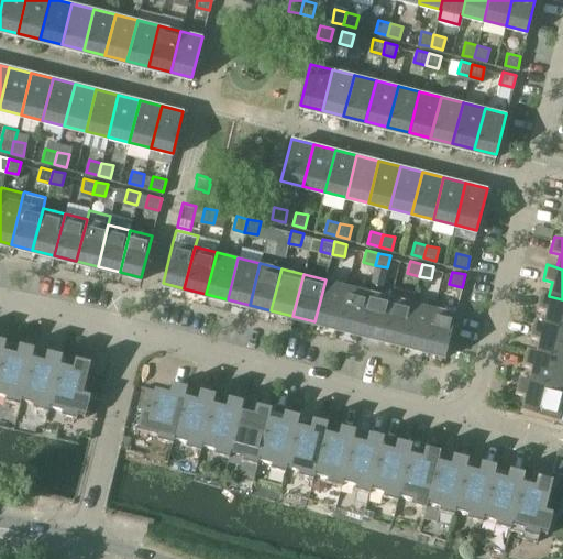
[(346,285),(326,280),(315,321),(337,327),(346,285)]
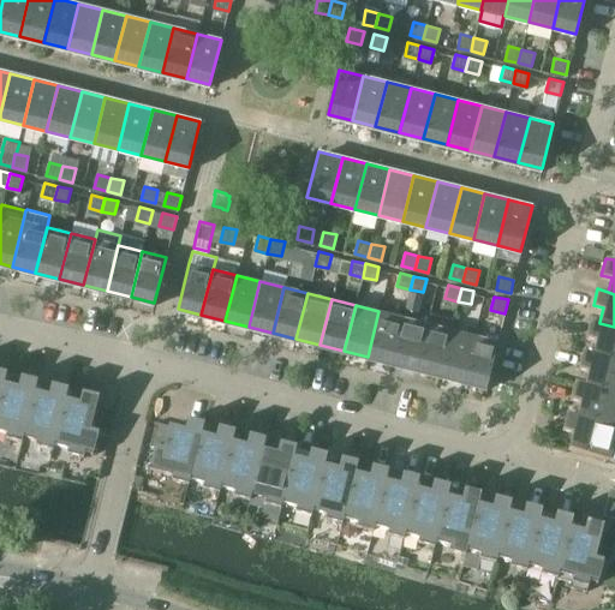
[(402,317),(378,311),(368,357),(392,363),(402,317)]
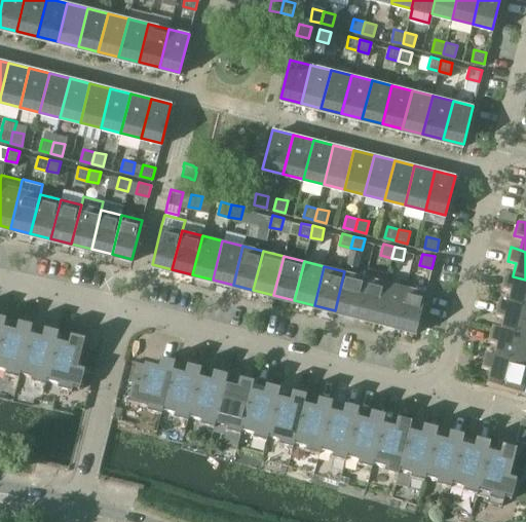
[(367,266),(365,276),(354,315),(375,321),(385,282),(387,271),(367,266)]
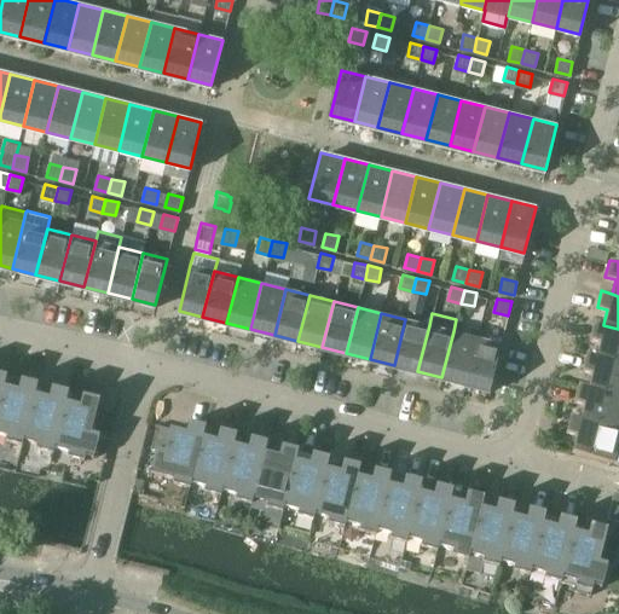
[(429,325),(405,319),(394,365),(417,371),(429,325)]
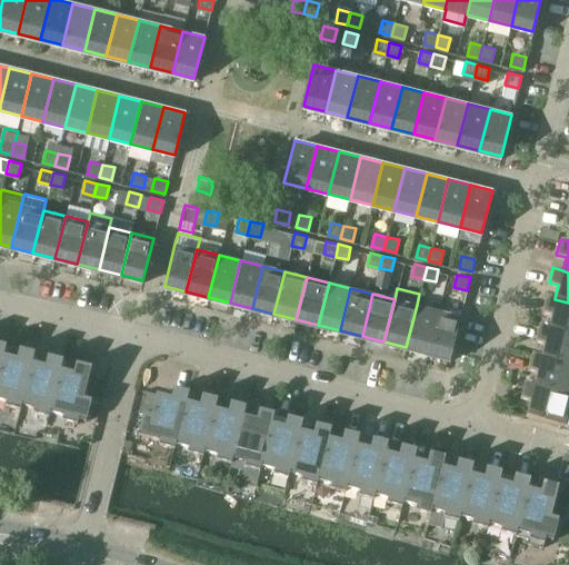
[(551,314),(548,327),(548,328),(568,333),(568,303),(555,299),(555,298),(546,296),(541,311),(551,314)]
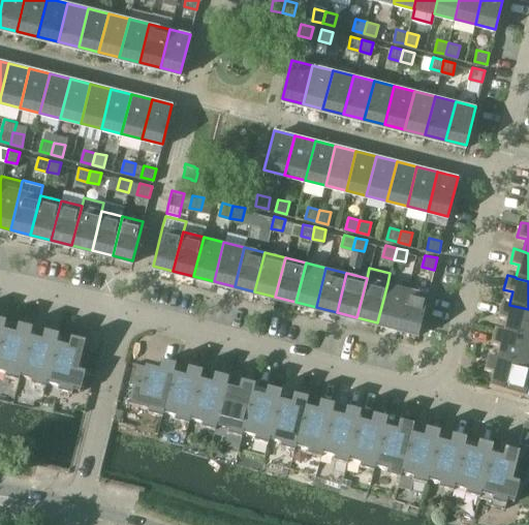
[(408,288),(387,283),(377,322),(398,328),(408,288)]
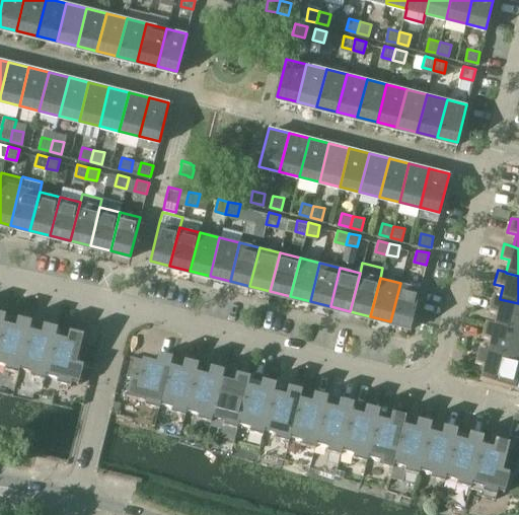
[(420,288),(400,283),(390,321),(411,326),(420,288)]
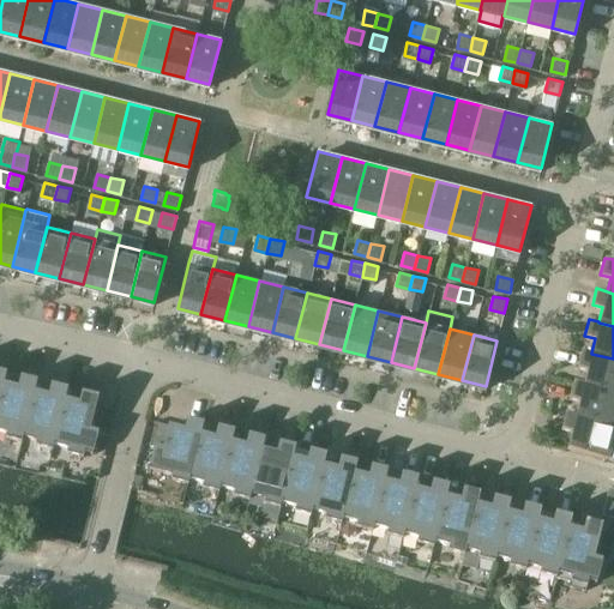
[(587,368),(583,383),(583,384),(613,391),(613,359),(591,354),(591,353),(581,350),(577,366),(587,368)]
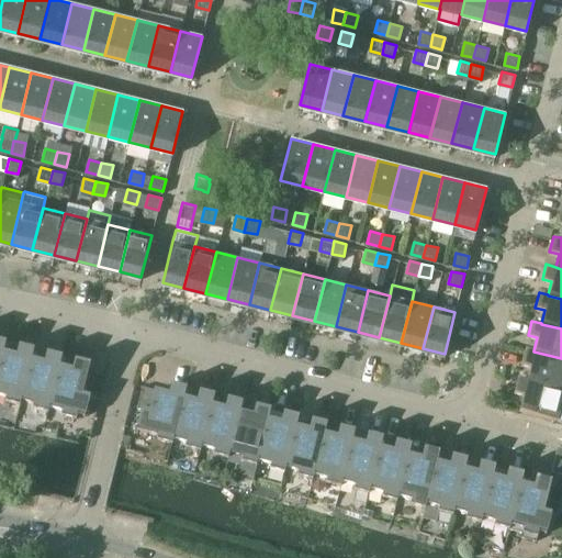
[(20,402),(21,398),(20,398),(31,356),(32,356),(34,347),(19,343),(17,353),(3,349),(2,349),(0,358),(0,392),(6,393),(4,398),(20,402)]
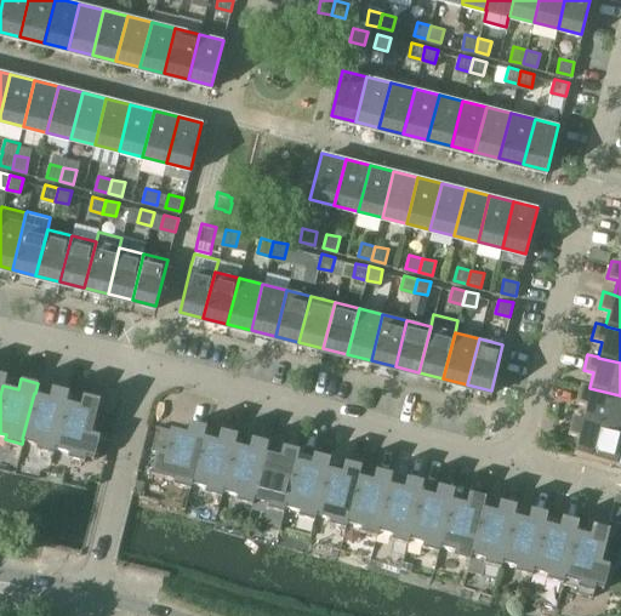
[(586,404),(582,418),(582,420),(620,429),(620,395),(590,388),(590,387),(580,385),(575,401),(586,404)]
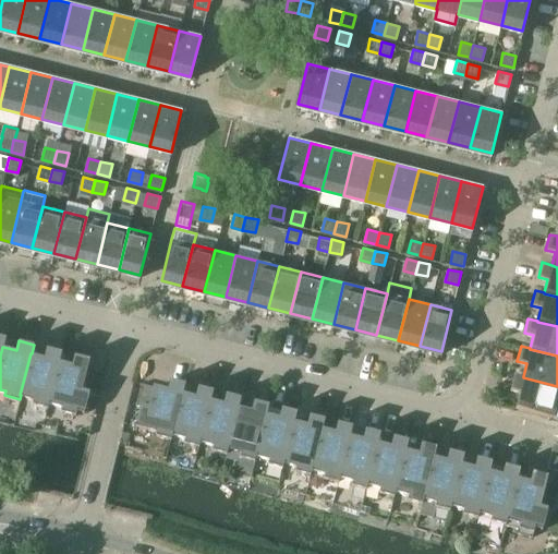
[(45,357),(32,353),(31,353),(20,395),(21,395),(34,398),(33,402),(48,406),(49,401),(48,401),(58,361),(59,361),(61,351),(47,348),(45,357)]
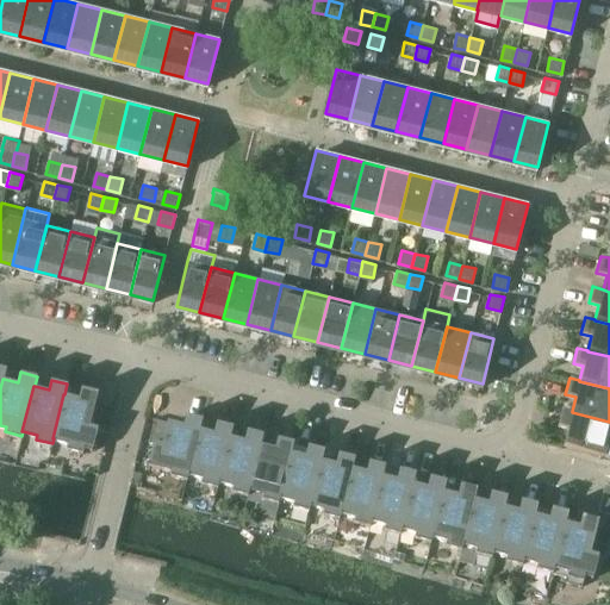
[(79,398),(64,394),(63,394),(53,438),(54,438),(68,442),(67,447),(82,451),(83,447),(92,449),(98,428),(109,430),(114,405),(95,400),(98,392),(81,387),(79,398)]
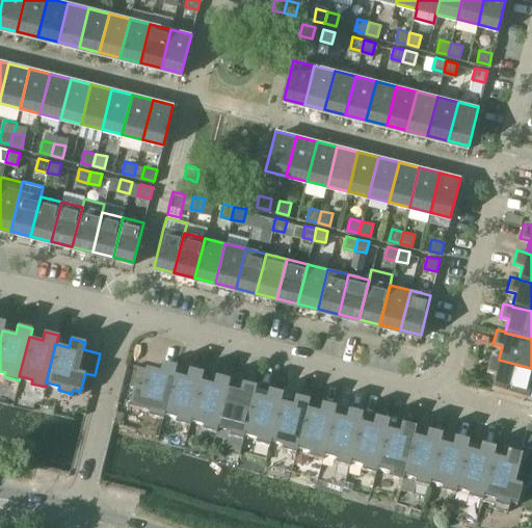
[(531,368),(499,360),(499,359),(489,357),(486,371),(495,373),(491,387),(531,397),(531,368)]
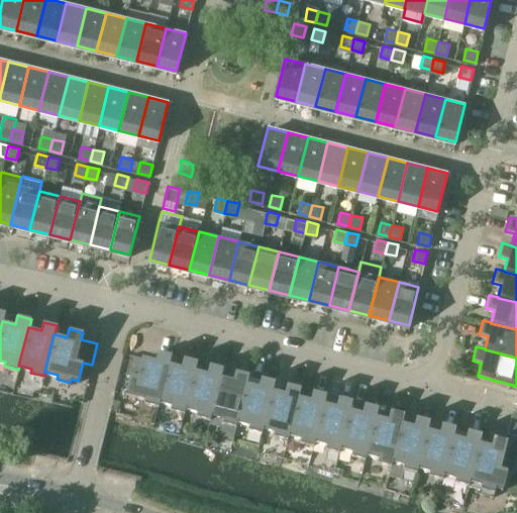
[(159,405),(160,401),(159,401),(169,363),(170,363),(172,354),(158,351),(156,360),(131,353),(130,353),(126,373),(129,374),(125,392),(145,397),(144,401),(156,404),(159,405)]
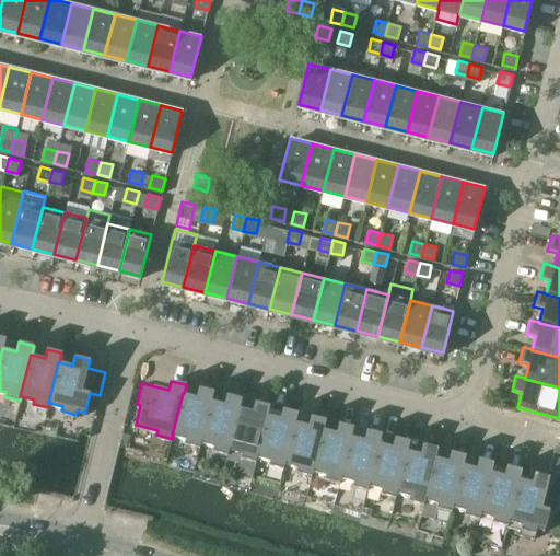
[(200,446),(201,441),(200,441),(210,401),(211,401),(213,392),(198,387),(196,396),(184,393),(183,393),(172,435),(173,435),(186,438),(185,442),(200,446)]
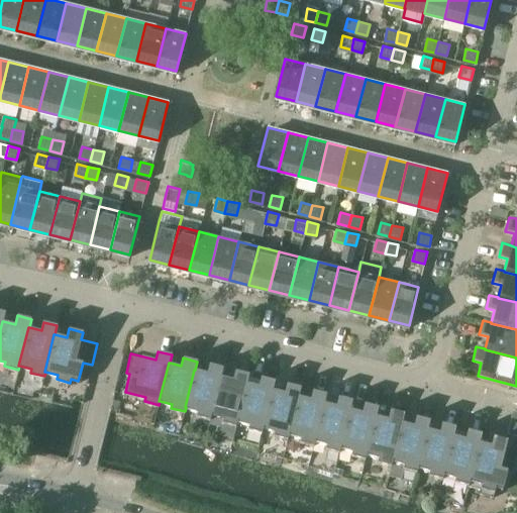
[(220,376),(221,376),(223,368),(209,365),(207,373),(195,370),(194,370),(185,407),(186,407),(197,410),(197,414),(210,418),(211,414),(210,414),(220,376)]
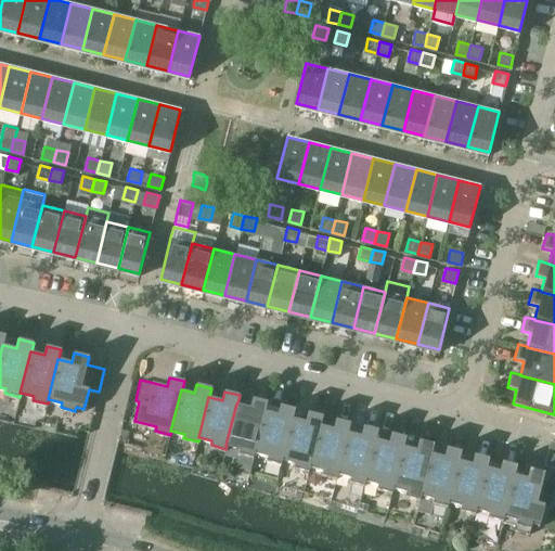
[(254,456),(255,451),(254,451),(263,411),(265,411),(267,401),(253,398),(250,407),(237,404),(236,404),(226,445),(227,445),(240,448),(239,452),(254,456)]
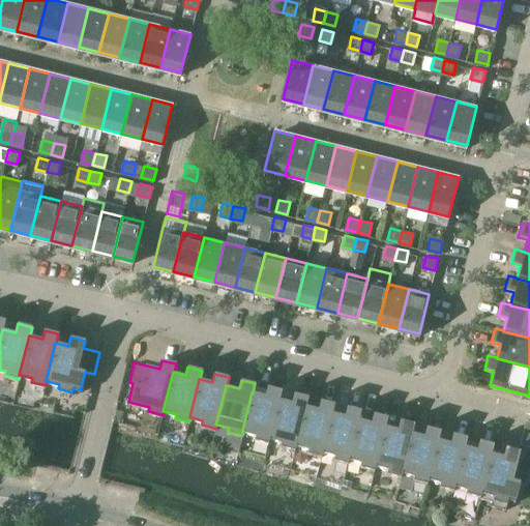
[(268,442),(269,438),(268,438),(278,399),(280,399),(282,390),(267,387),(265,396),(253,392),(252,392),(242,431),(243,431),(256,434),(255,438),(268,442)]
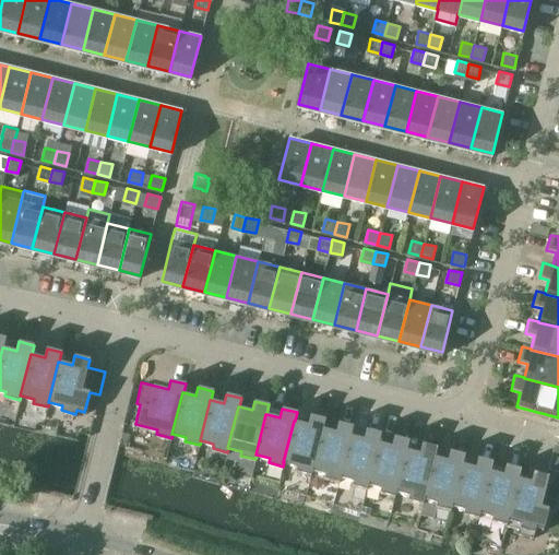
[(294,421),(283,462),(284,462),(297,465),(296,470),(311,473),(312,469),(311,469),(322,428),(325,418),(326,413),(311,409),(310,415),(308,424),(295,421),(294,421)]
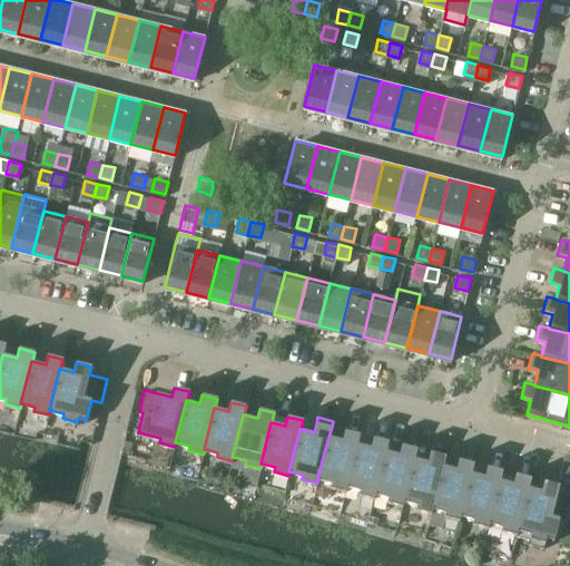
[(342,440),(328,437),(317,478),(318,478),(332,481),(331,486),(345,490),(346,486),(356,443),(357,443),(360,435),(344,430),(342,440)]
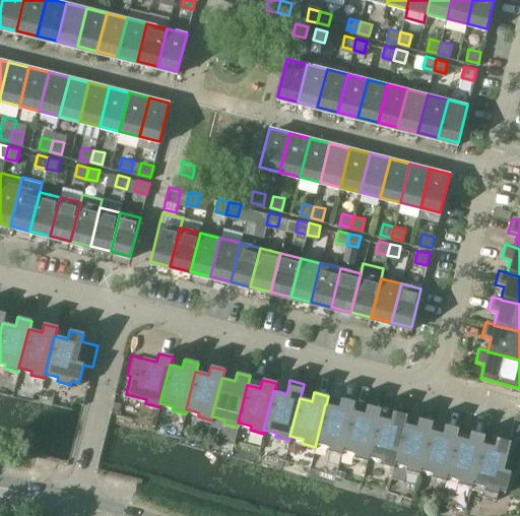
[(338,407),(326,404),(325,404),(316,443),(328,446),(327,450),(341,453),(342,449),(341,449),(351,411),(352,411),(354,402),(340,399),(338,407)]
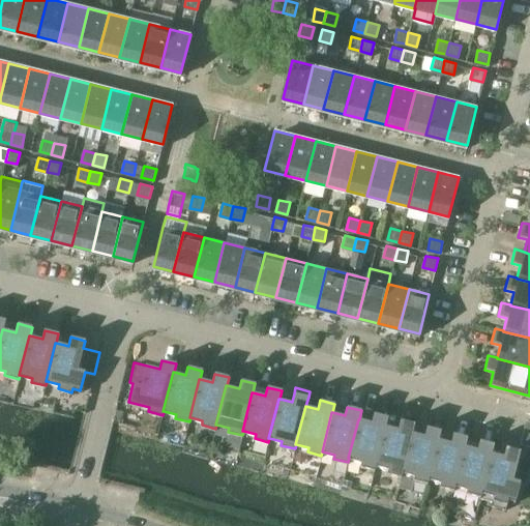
[(375,469),(376,465),(375,465),(384,426),(385,426),(387,417),(374,413),(371,422),(359,419),(358,419),(348,458),(349,458),(361,461),(360,465),(375,469)]
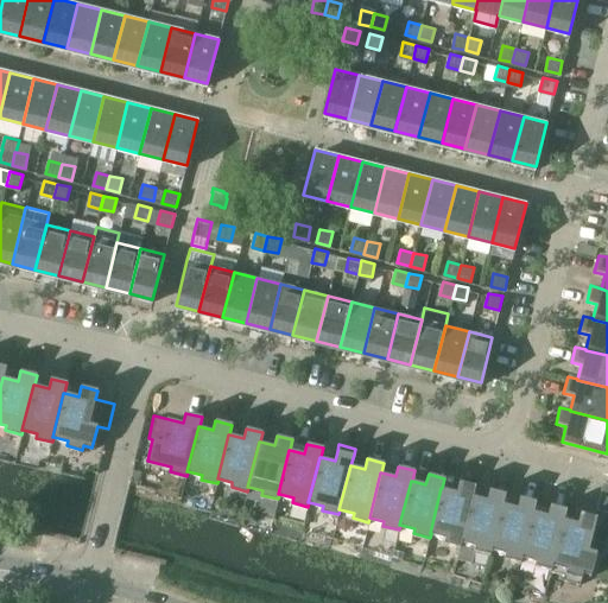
[(607,480),(603,480),(596,507),(607,509),(607,480)]
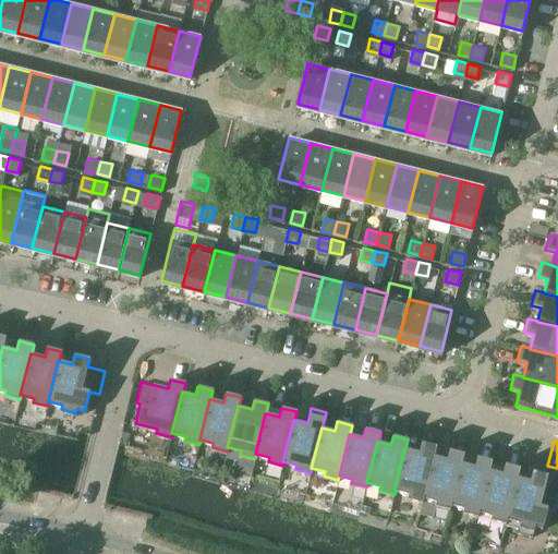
[(422,501),(423,496),(422,496),(433,456),(434,456),(436,446),(421,443),(419,452),(405,448),(404,448),(395,490),(396,490),(409,493),(408,497),(422,501)]
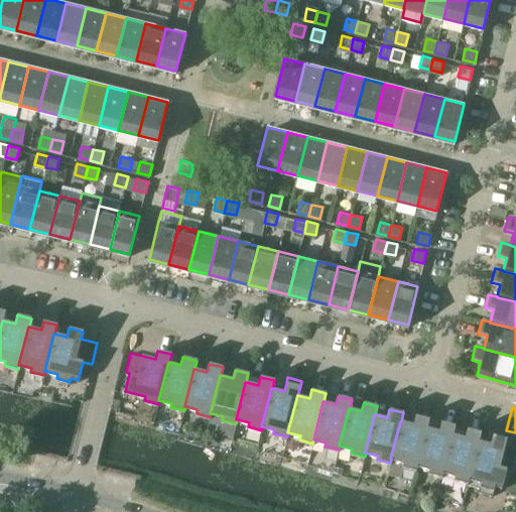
[(416,470),(417,466),(416,466),(425,427),(426,427),(428,419),(415,415),(413,424),(401,421),(400,421),(390,459),(391,459),(403,462),(402,466),(416,470)]
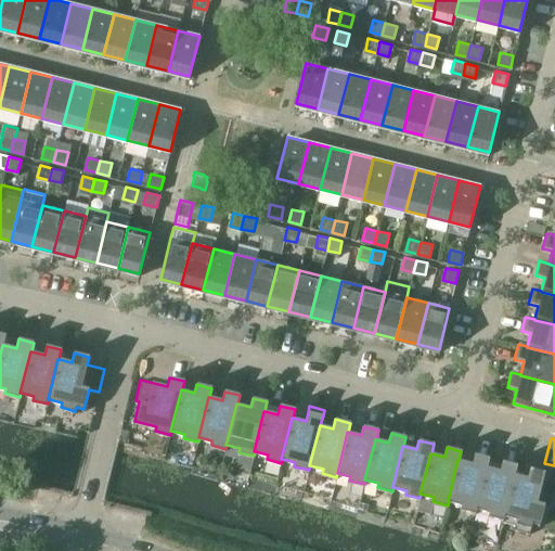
[(472,463),(459,460),(457,460),(448,501),(449,501),(462,504),(461,509),(475,512),(476,508),(486,466),(487,468),(489,458),(474,455),(472,463)]
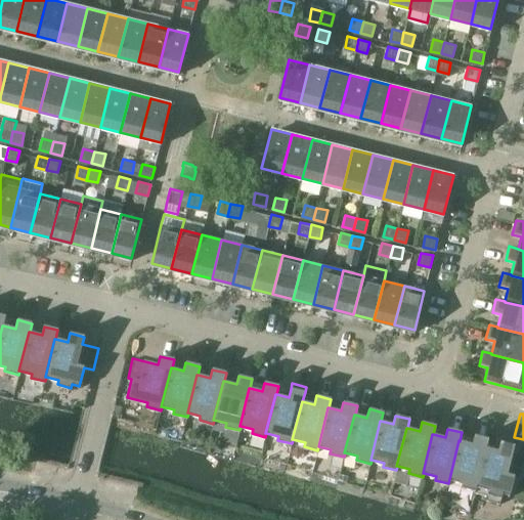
[(472,444),(460,441),(459,440),(449,479),(462,482),(461,486),(473,489),(473,491),(474,491),(485,447),(488,439),(474,435),(472,444)]
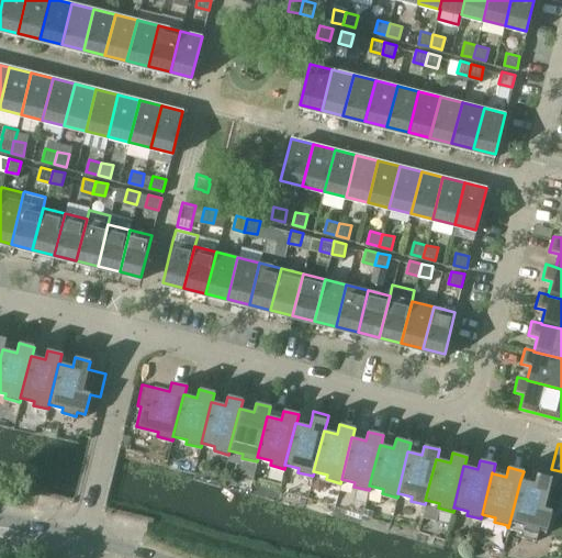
[(534,483),(520,480),(508,527),(509,527),(523,531),(521,534),(536,538),(539,528),(546,531),(551,510),(543,508),(551,478),(536,475),(534,483)]
